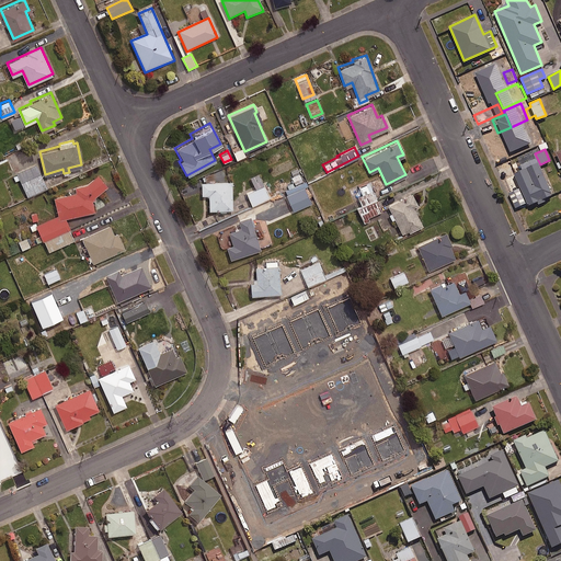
[(537,201),(539,204),(545,201),(544,197),(552,194),(538,160),(529,164),(530,165),(514,171),(528,205),(537,201)]
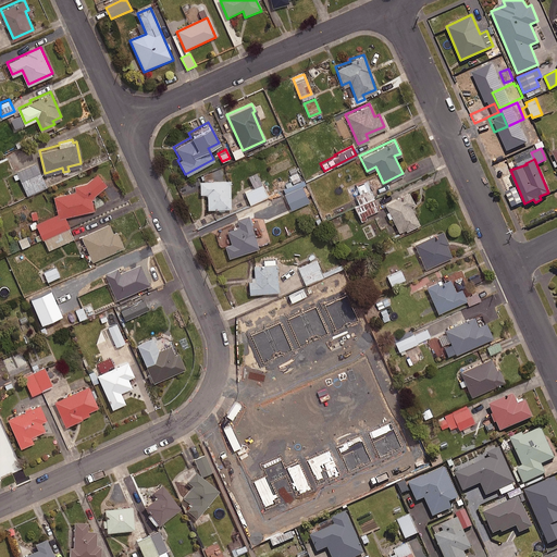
[(47,186),(36,160),(12,171),(15,178),(20,176),(27,195),(47,186)]
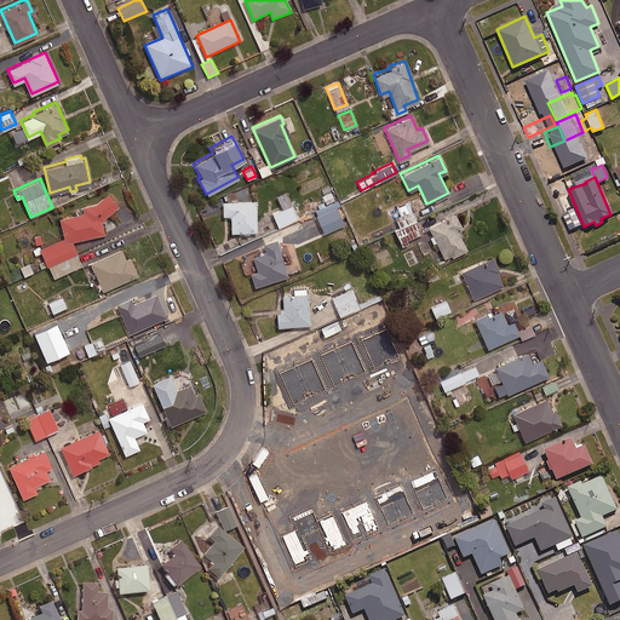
[(328,189),(320,195),(323,202),(333,197),(328,189)]
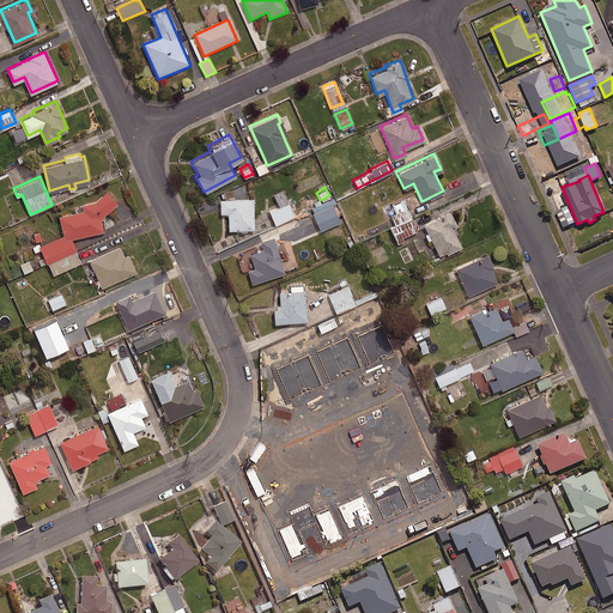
[(77,248),(72,236),(104,230),(102,217),(105,216),(104,213),(119,201),(107,188),(93,200),(82,202),(83,207),(59,212),(62,232),(40,243),(48,261),(77,248)]
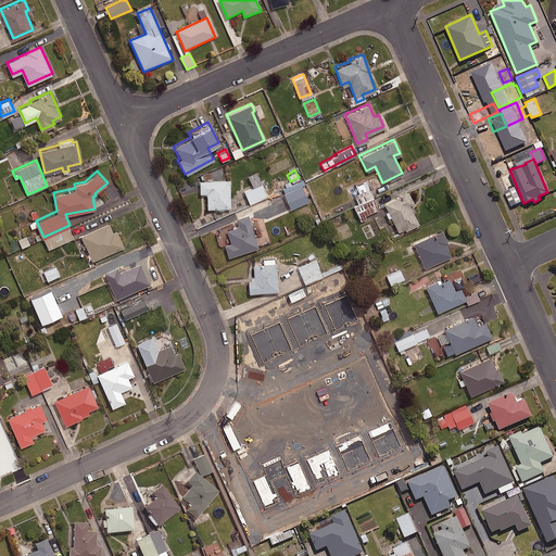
[(266,194),(256,173),(249,175),(253,186),(243,190),(249,202),(266,194)]
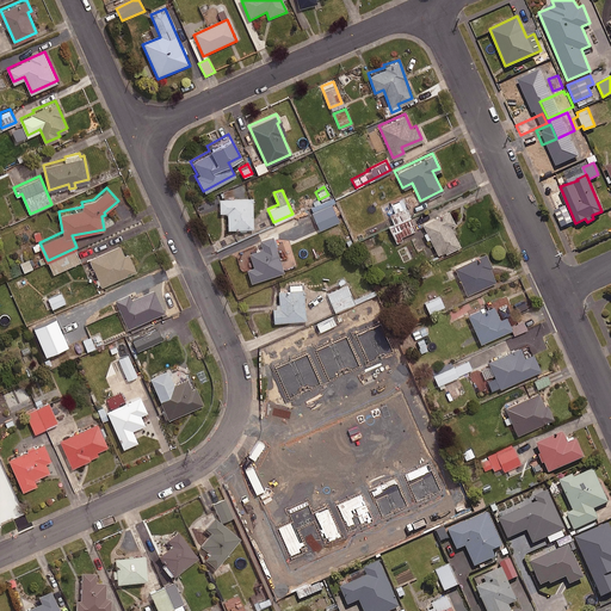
[(252,227),(251,196),(217,198),(218,211),(226,210),(227,229),(252,227)]
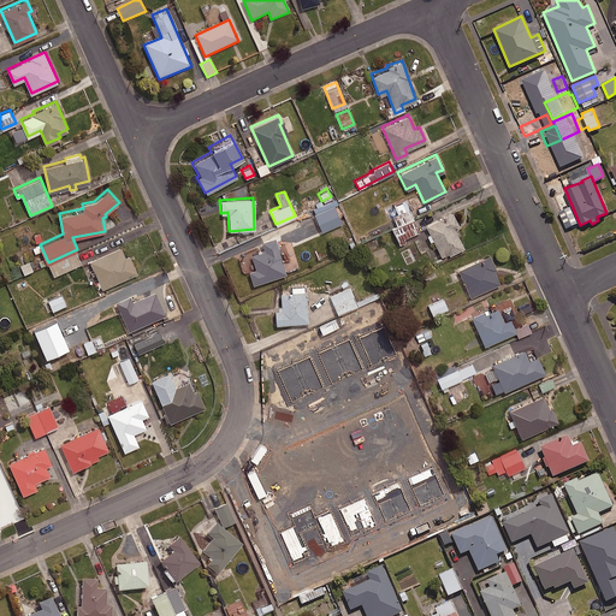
[(341,221),(333,205),(337,203),(335,199),(311,208),(320,230),(341,221)]
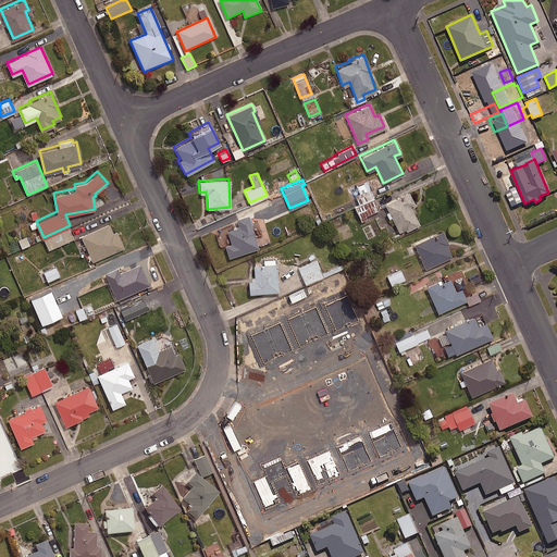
[(383,201),(397,231),(404,227),(405,230),(418,223),(409,203),(413,202),(407,189),(383,201)]
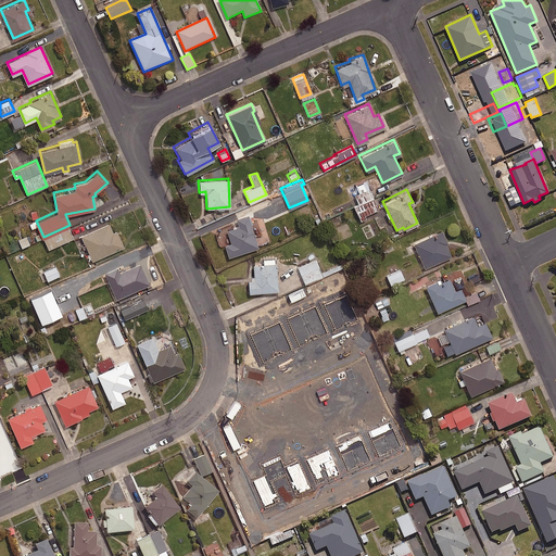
[(353,206),(359,220),(366,217),(364,214),(377,207),(373,197),(353,206)]
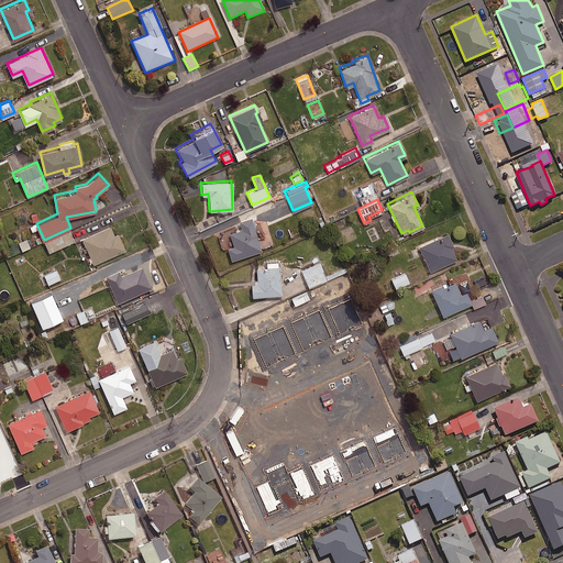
[(254,232),(250,216),(238,219),(240,227),(227,231),(230,244),(225,245),(230,258),(260,250),(256,238),(264,235),(262,229),(254,232)]
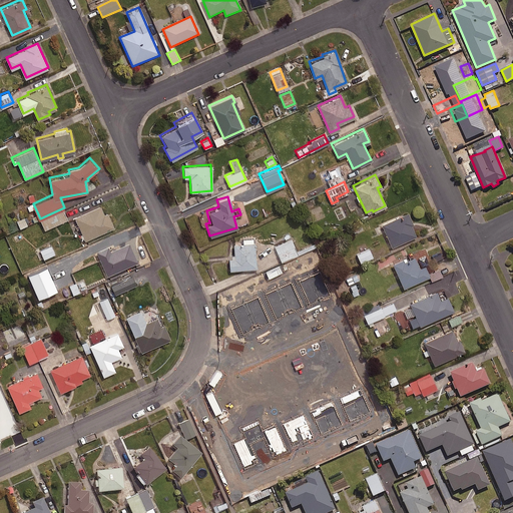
[(104,212),(100,204),(75,215),(85,238),(114,225),(108,211),(104,212)]
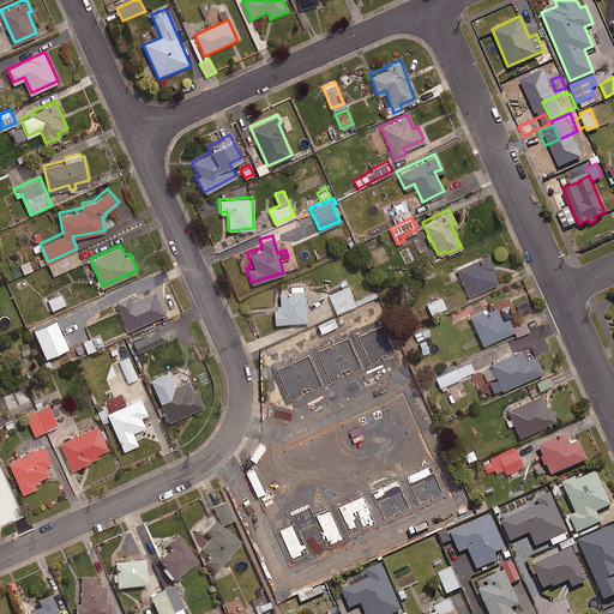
[(77,248),(48,262),(54,275),(83,262),(77,248)]
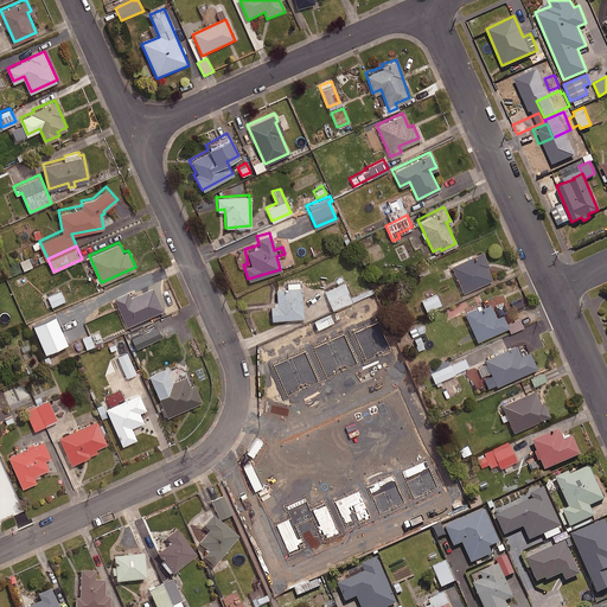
[(492,278),(480,250),(451,263),(462,291),(492,278)]
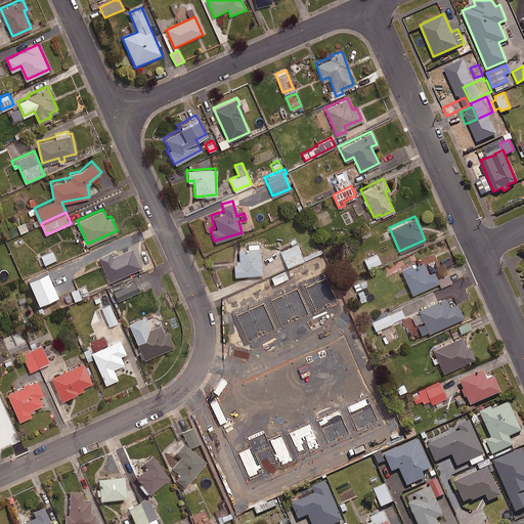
[(261,272),(258,243),(247,244),(247,248),(237,249),(238,263),(232,263),(233,275),(261,272)]
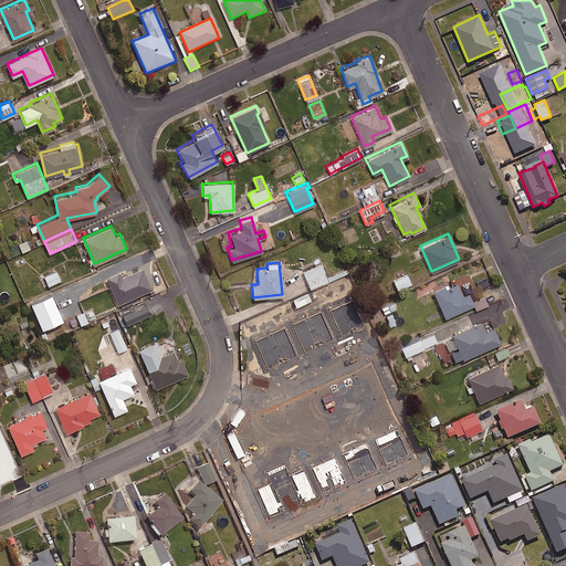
[(326,276),(322,263),(303,270),(310,287),(346,273),(345,269),(326,276)]
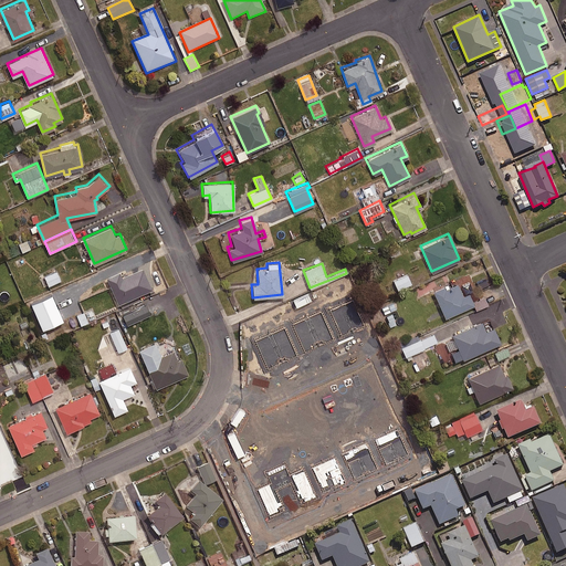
[(118,302),(153,287),(143,265),(125,274),(123,269),(107,275),(118,302)]
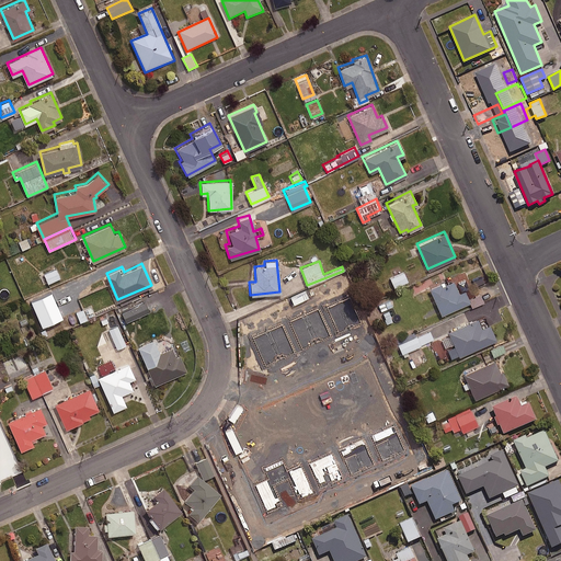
[(59,277),(56,267),(44,272),(48,282),(59,277)]
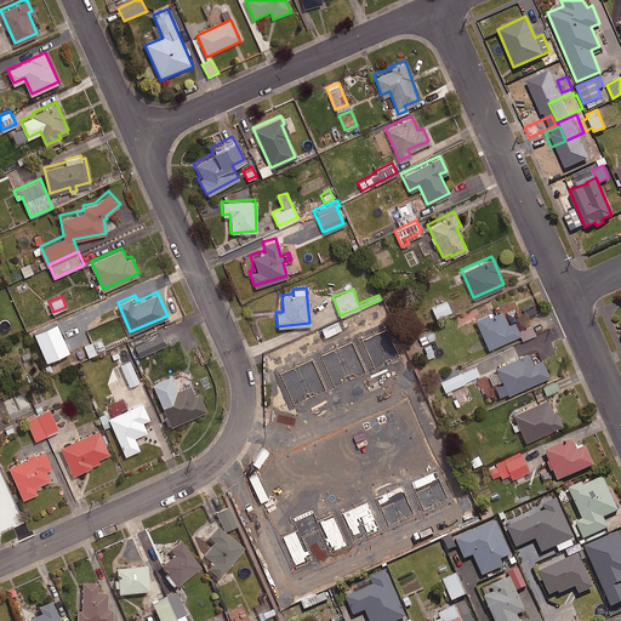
[(450,311),(445,300),(431,306),(436,317),(450,311)]
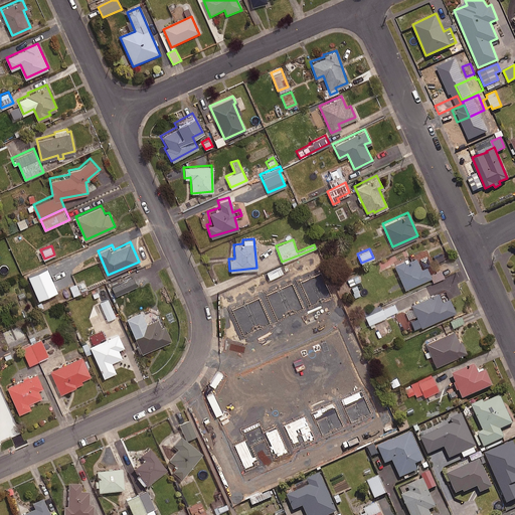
[(419,268),(413,253),(393,263),(403,288),(431,277),(425,266),(419,268)]
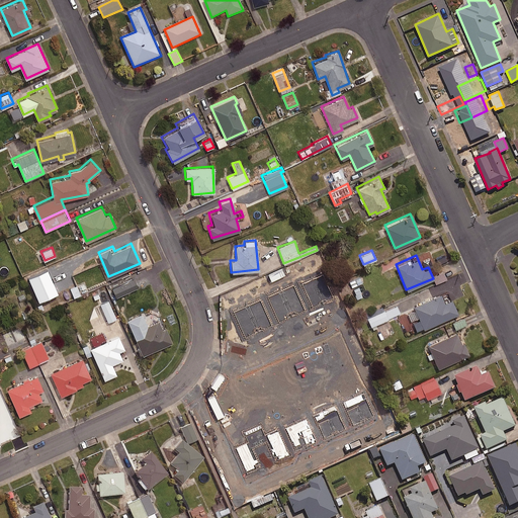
[(446,278),(442,270),(433,275),(436,282),(446,278)]
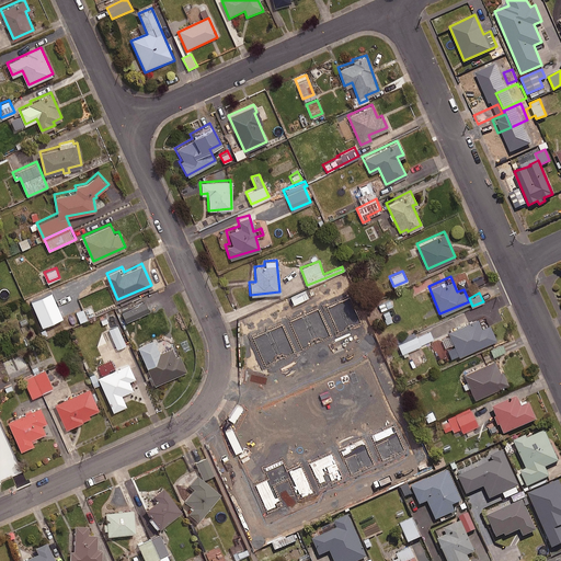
[(149,311),(142,295),(132,299),(135,305),(122,310),(126,321),(149,311)]
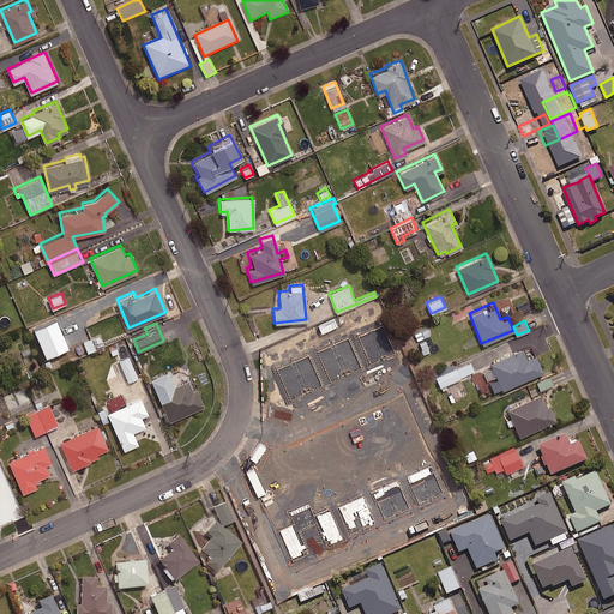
[(431,333),(426,326),(413,332),(416,341),(431,333)]
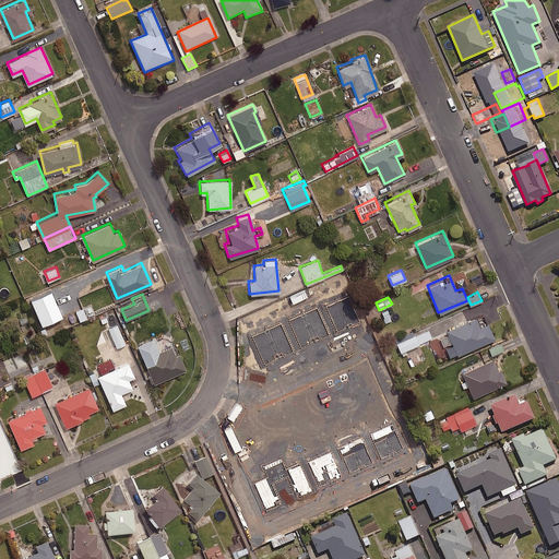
[(301,370),(295,306),(271,308),(277,373),(301,370)]
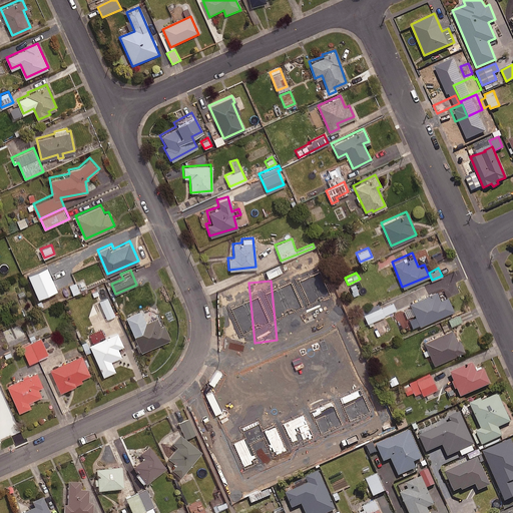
[(404,331),(452,310),(446,296),(439,299),(436,291),(409,303),(410,304),(397,310),(398,312),(395,313),(404,331)]
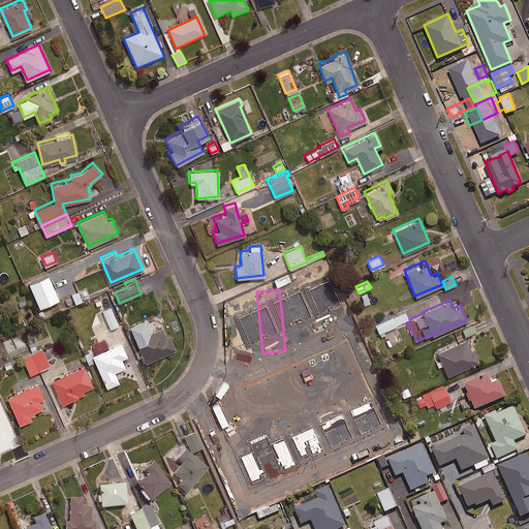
[(119,323),(111,305),(102,309),(110,328),(119,323)]
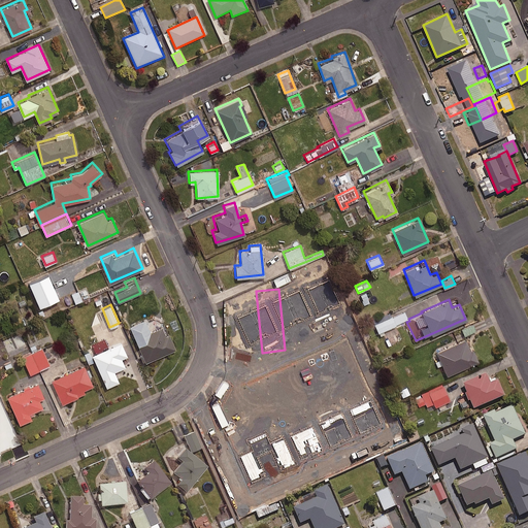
[(373,323),(376,332),(395,325),(394,323),(406,319),(403,310),(373,323)]
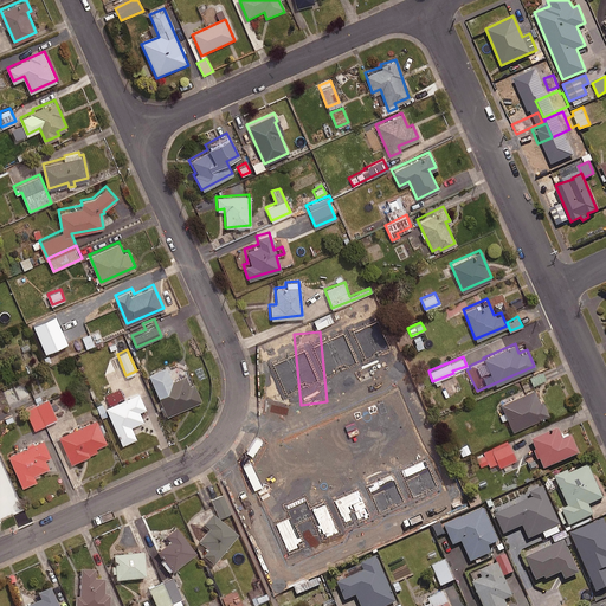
[(167,413),(201,399),(194,381),(191,382),(186,373),(173,379),(167,365),(149,373),(167,413)]
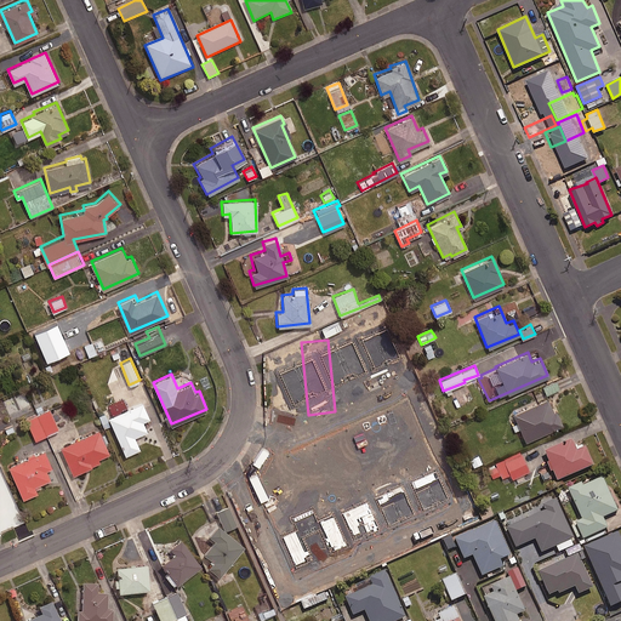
[(558,388),(554,380),(541,385),(545,393),(558,388)]
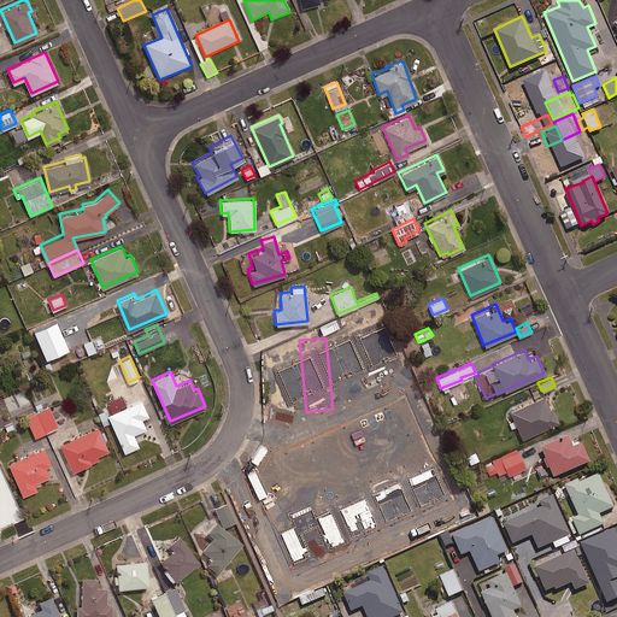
[(469,397),(464,386),(447,392),(452,404),(469,397)]
